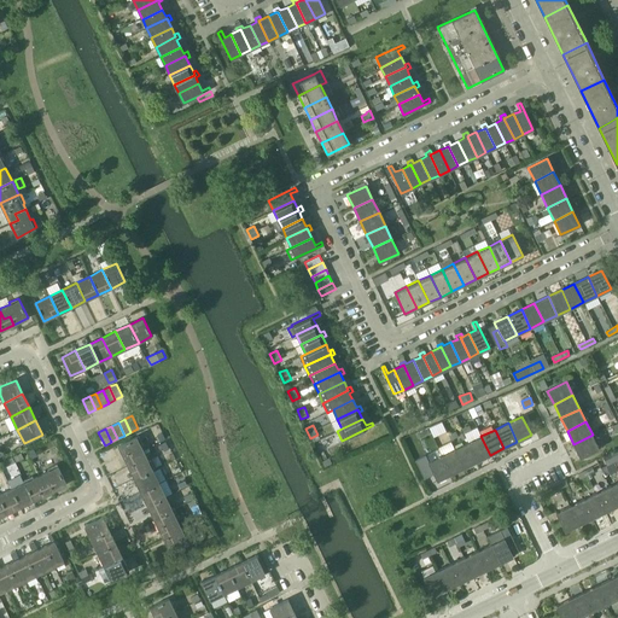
[(593,435),(573,444),(579,458),(599,449),(593,435)]
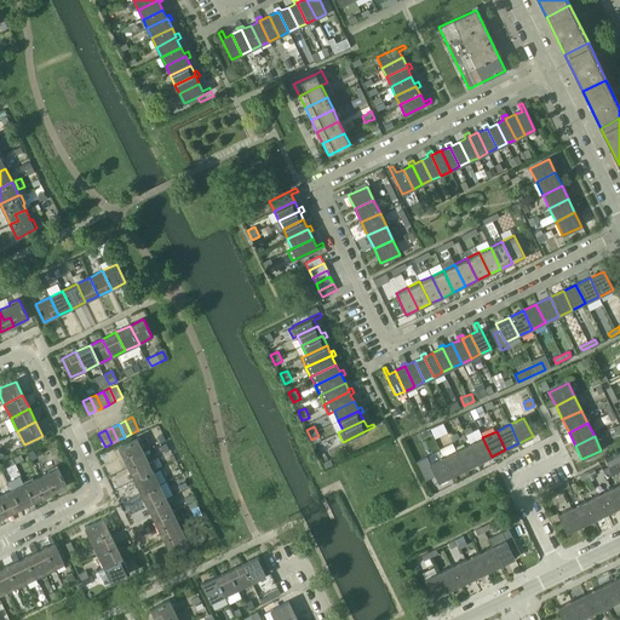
[(138,437),(119,447),(128,468),(137,463),(135,457),(144,452),(142,447),(143,447),(138,437)]
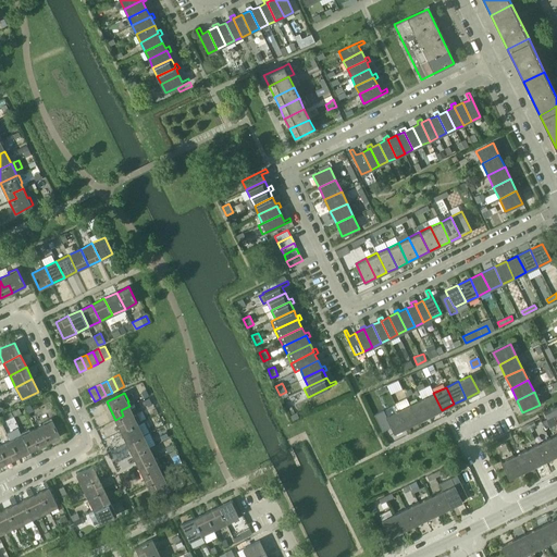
[(433,393),(421,398),(430,416),(442,410),(433,393)]
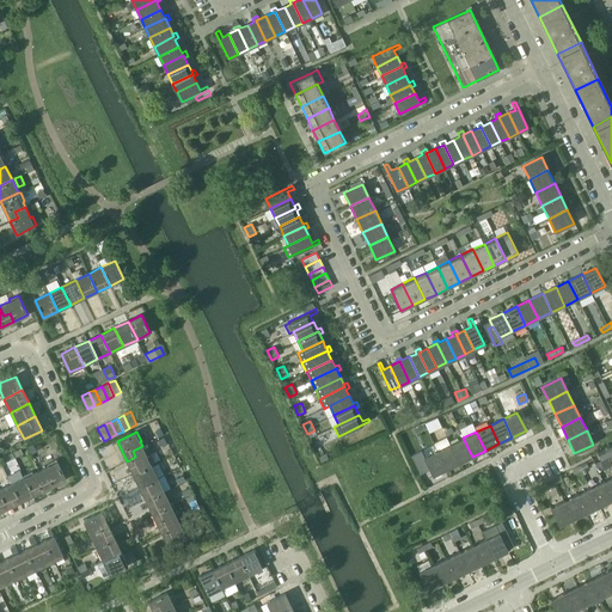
[(463,438),(450,445),(459,463),(472,457),(463,438)]
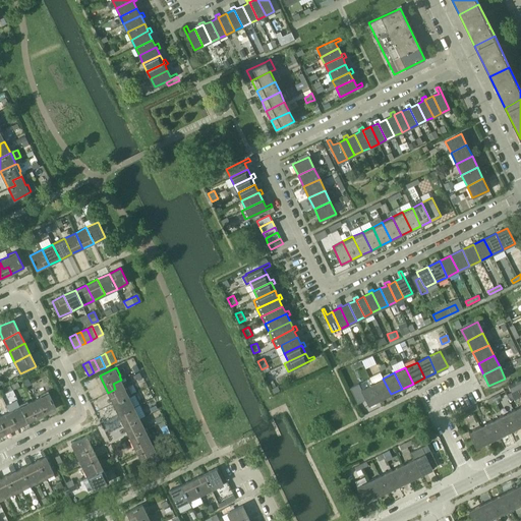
[(383,379),(372,384),(380,400),(391,394),(383,379)]
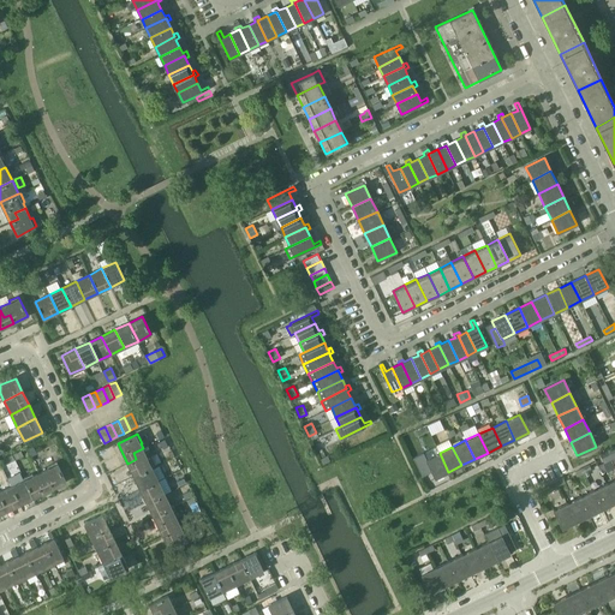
[(136,459),(127,464),(133,477),(151,469),(154,467),(149,458),(148,459),(143,448),(133,453),(136,459)]
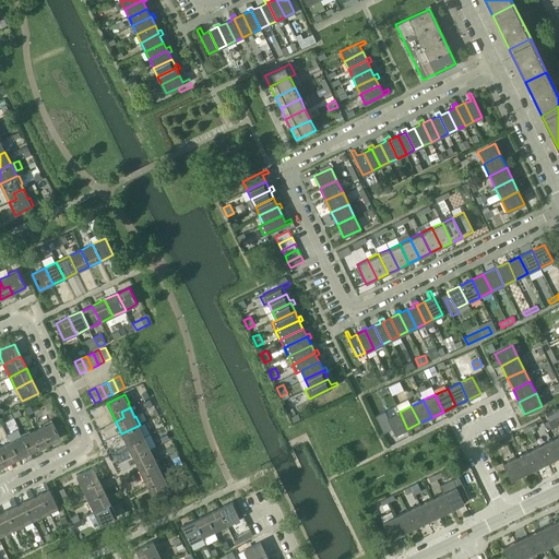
[(384,412),(376,416),(383,432),(392,428),(395,435),(407,429),(400,412),(387,418),(384,412)]
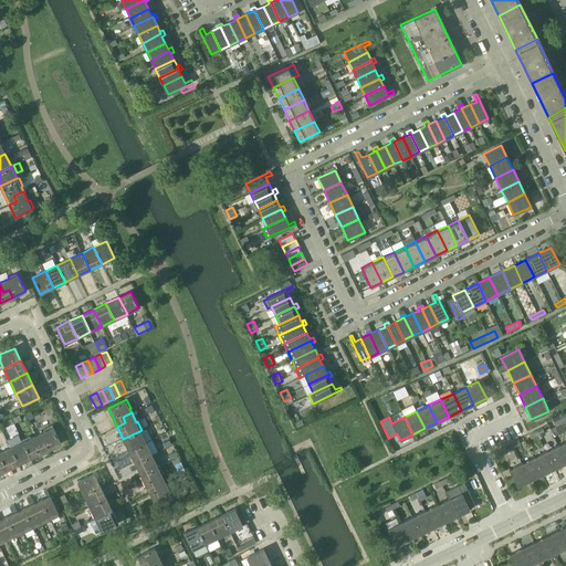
[(52,426),(43,429),(44,431),(34,436),(39,446),(44,442),(48,450),(61,443),(52,426)]
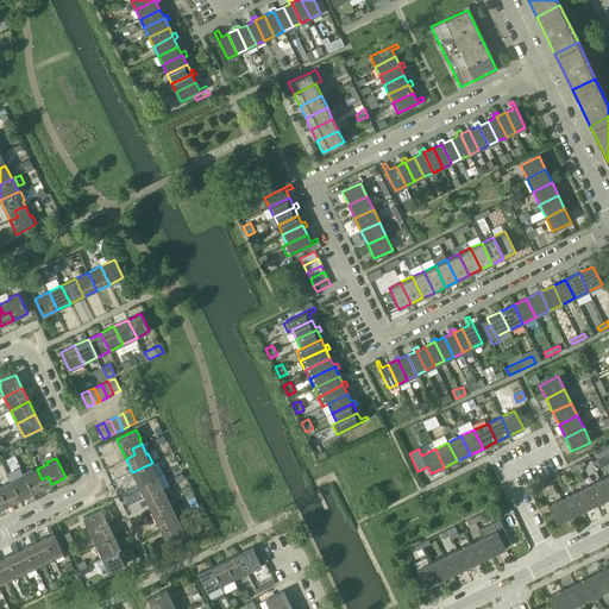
[(150,464),(132,472),(139,485),(157,477),(150,464)]
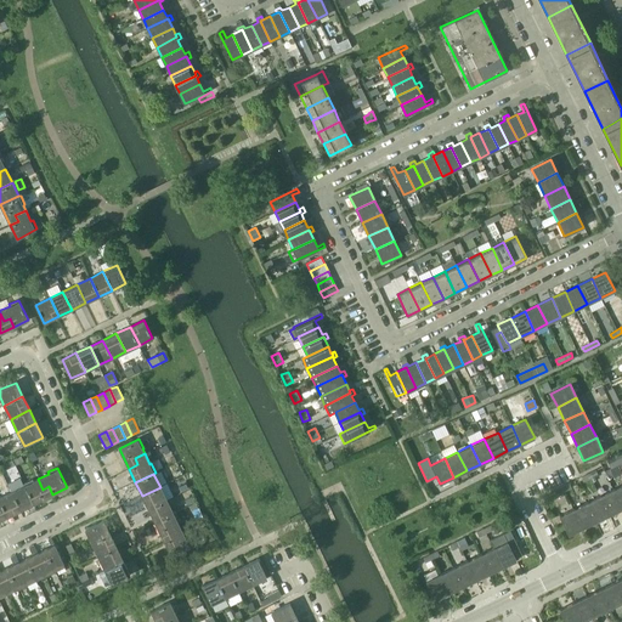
[(38,479),(33,481),(32,479),(23,484),(24,486),(33,504),(52,495),(49,486),(43,490),(38,479)]
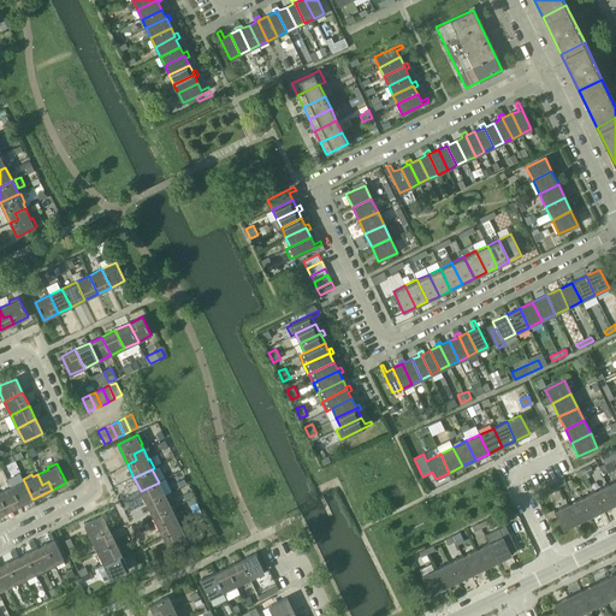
[(24,481),(11,487),(19,505),(33,499),(24,481)]
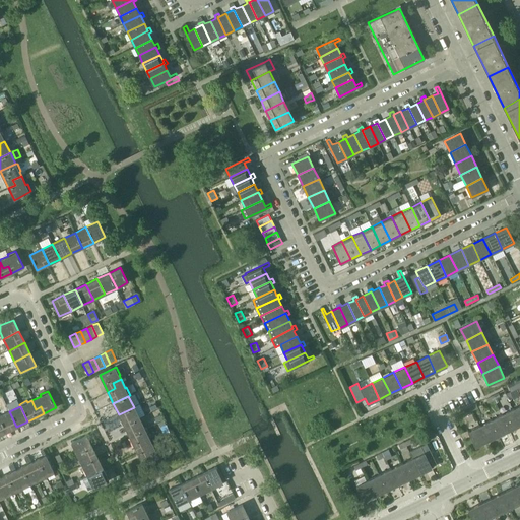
[(134,407),(119,414),(124,426),(139,418),(134,407)]
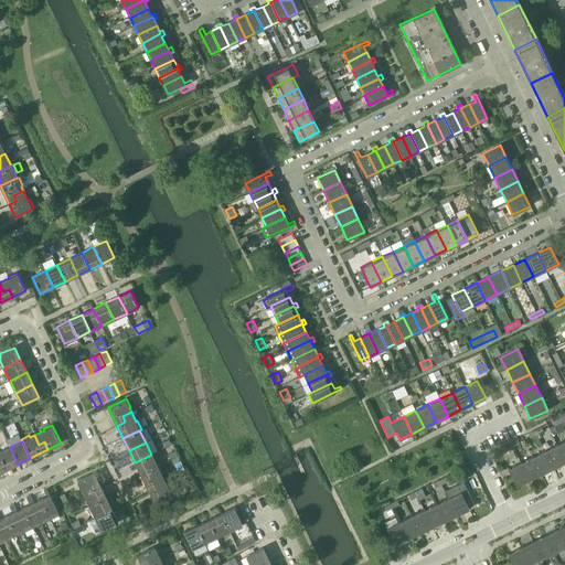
[(556,445),(544,450),(552,468),(564,461),(556,445)]
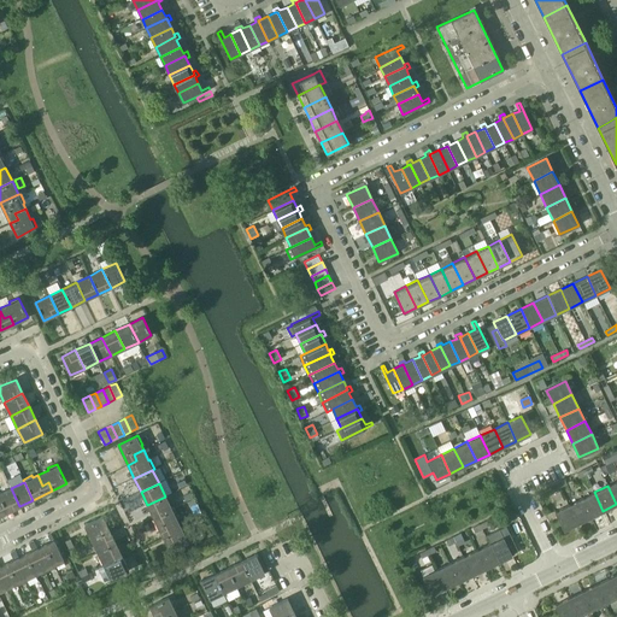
[(11,488),(0,493),(0,500),(6,513),(19,506),(11,488)]
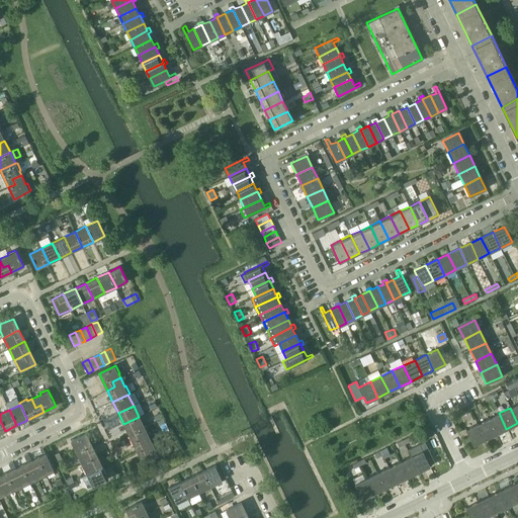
[(499,413),(488,419),(496,434),(506,429),(499,413)]
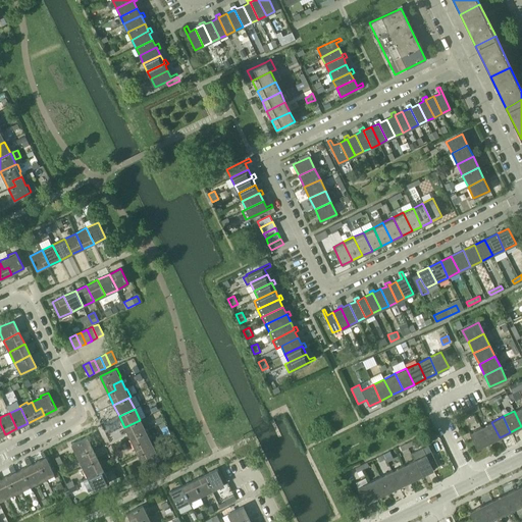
[(140,420),(124,427),(129,437),(145,430),(140,420)]
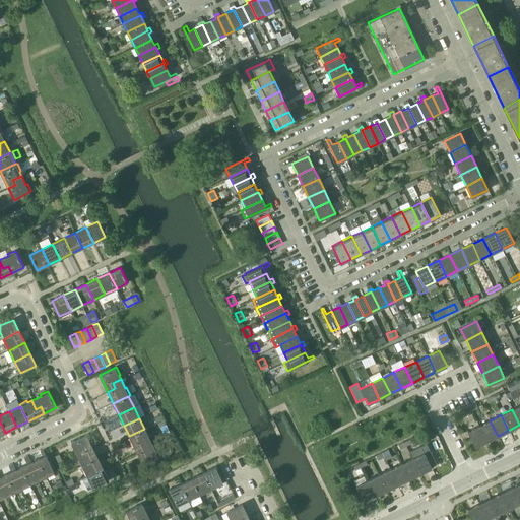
[(490,420),(478,426),(486,442),(498,436),(490,420)]
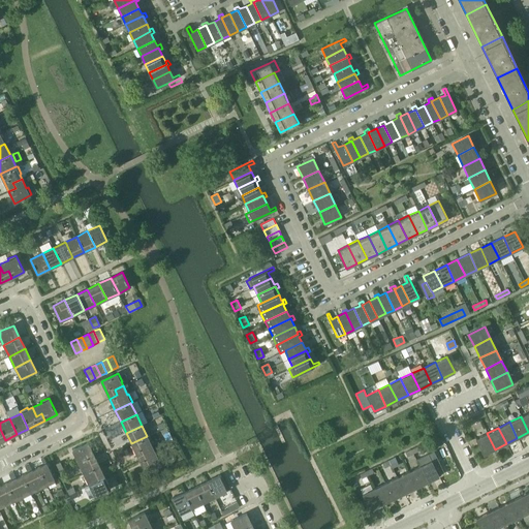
[(487,433),(475,438),(484,455),(495,449),(487,433)]
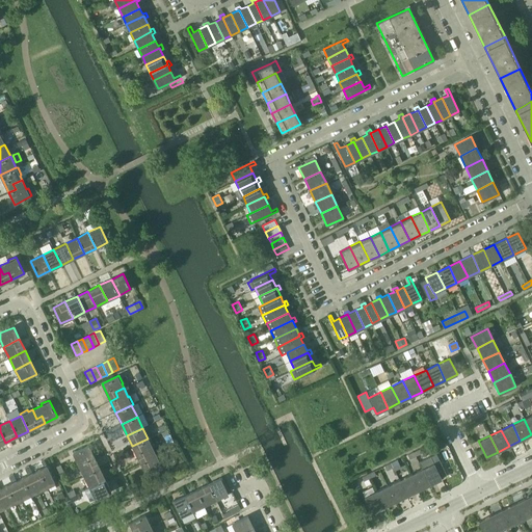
[(148,439),(132,446),(140,463),(149,460),(145,455),(154,451),(152,446),(153,445),(150,437),(148,439)]
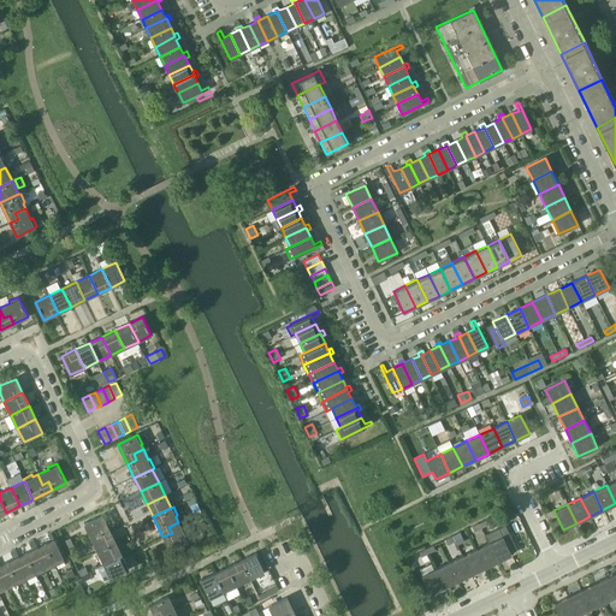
[(102,515),(84,525),(92,539),(110,529),(102,515)]
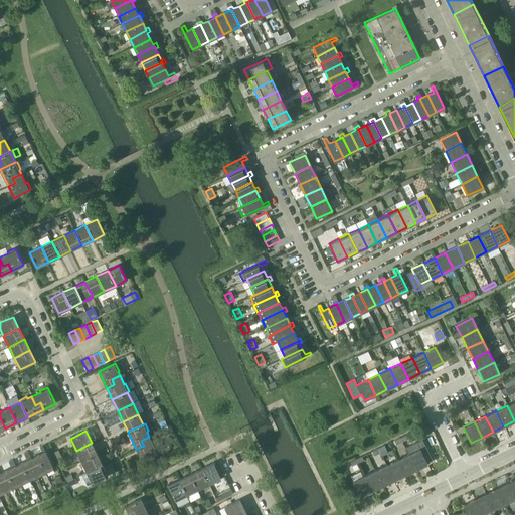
[(419,439),(426,435),(424,431),(417,434),(419,439)]
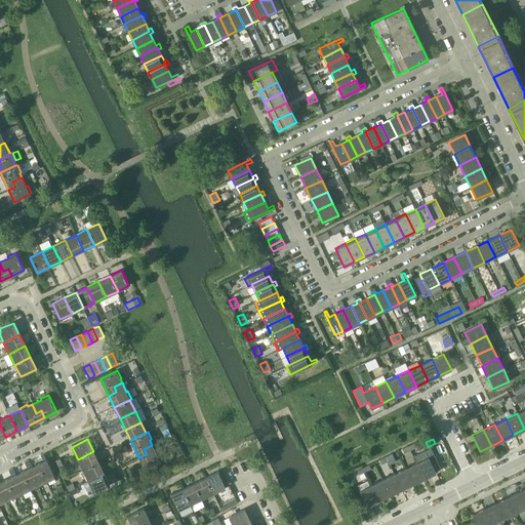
[(147,454),(138,457),(145,469),(161,460),(158,452),(156,453),(152,445),(144,449),(147,454)]
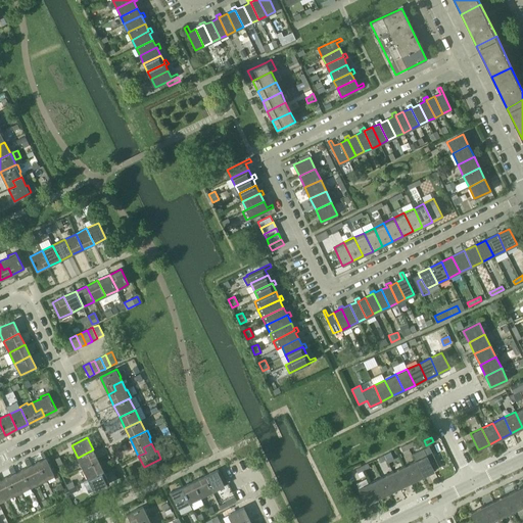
[(93,449),(78,458),(83,469),(98,462),(93,449)]
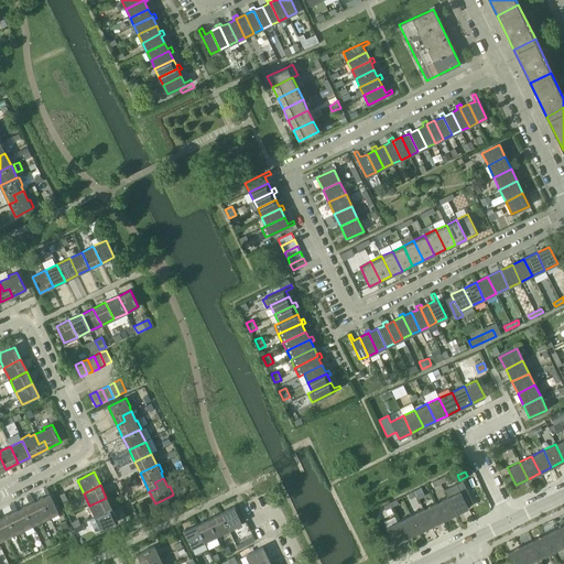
[(46,496),(40,498),(49,517),(58,512),(46,488),(43,489),(46,496)]
